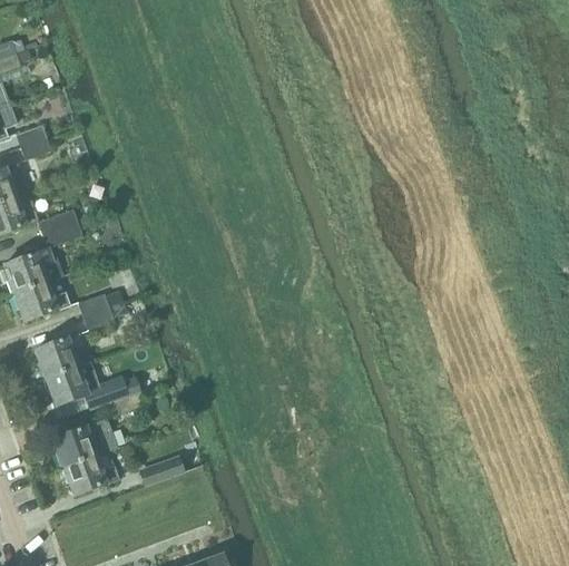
[(12,39),(0,42),(0,57),(17,51),(12,40),(12,39)]
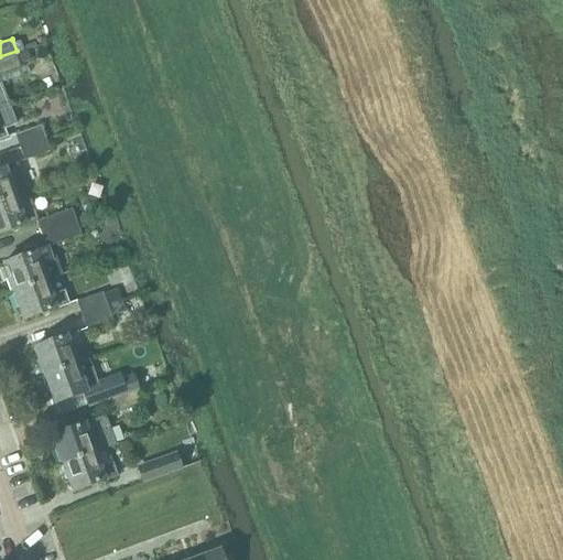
[(17,51),(0,56),(0,71),(21,64),(20,61),(17,52),(17,51)]
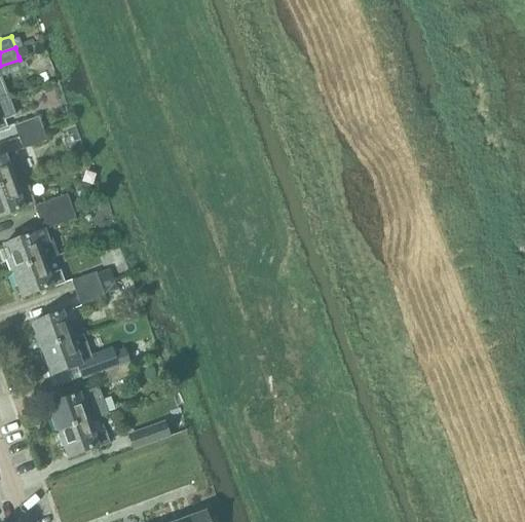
[(0,98),(9,95),(2,77),(0,77),(0,98)]
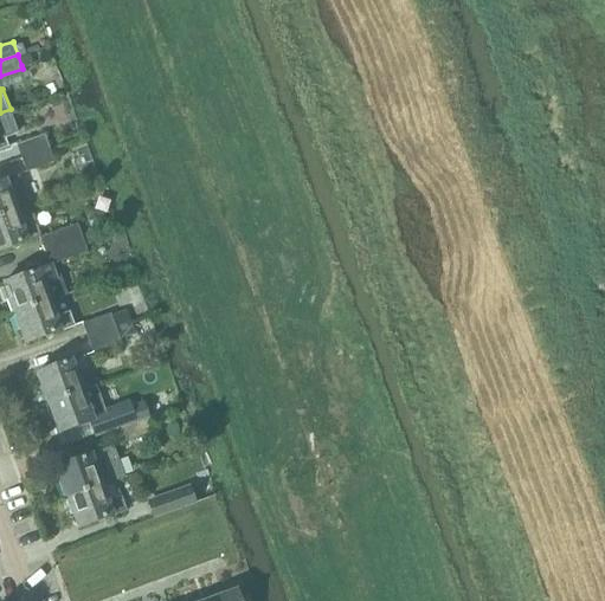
[(11,109),(0,112),(0,146),(8,143),(6,136),(19,131),(11,109)]
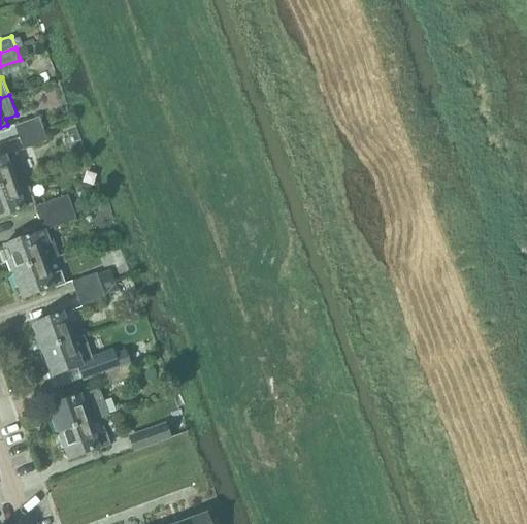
[(15,123),(20,134),(43,126),(39,115),(15,123)]
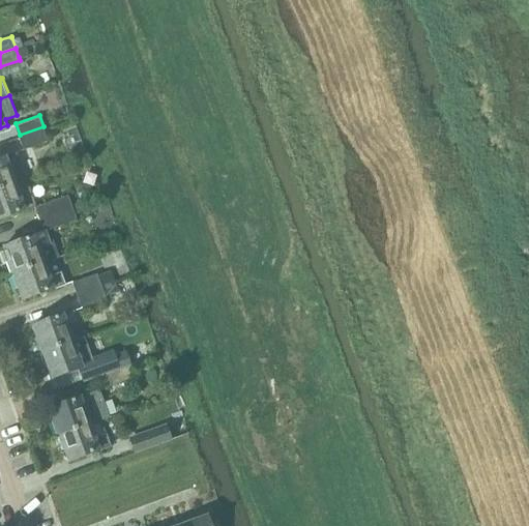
[(48,139),(43,126),(20,135),(24,147),(48,139)]
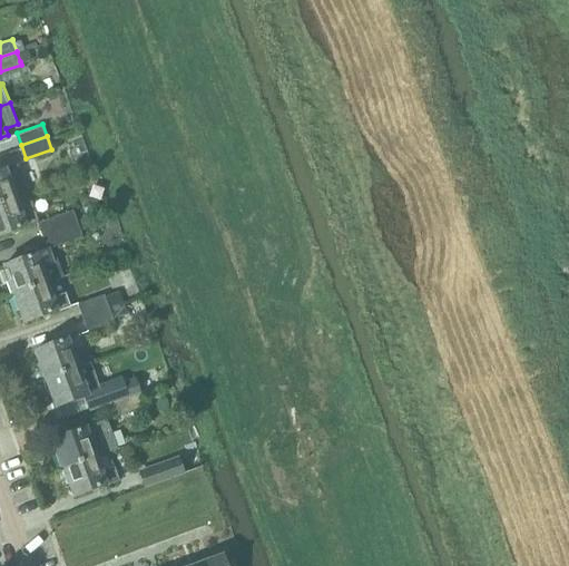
[(18,163),(0,169),(0,201),(17,195),(29,192),(23,176),(18,163)]
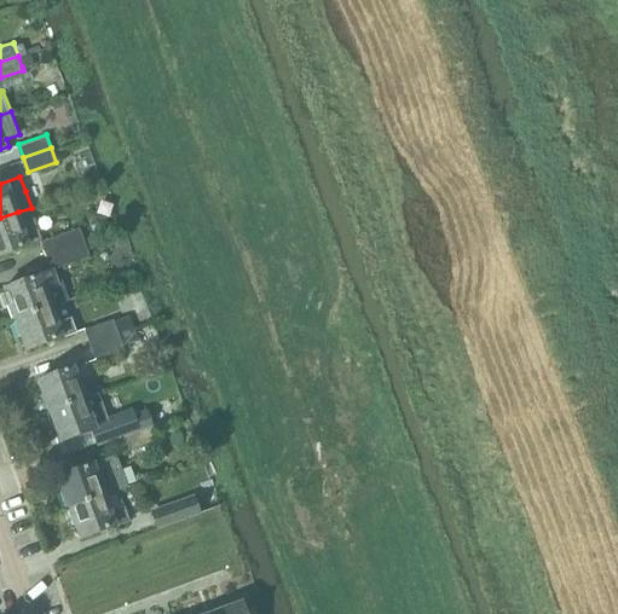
[(18,212),(0,218),(0,254),(41,239),(42,238),(38,225),(32,208),(18,212)]
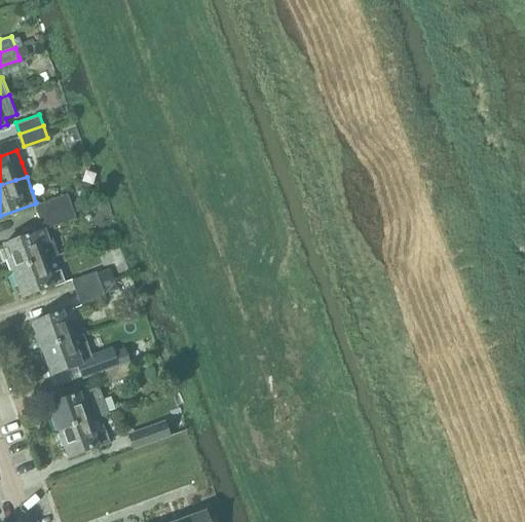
[(36,202),(35,203),(39,217),(72,206),(67,192),(36,202)]
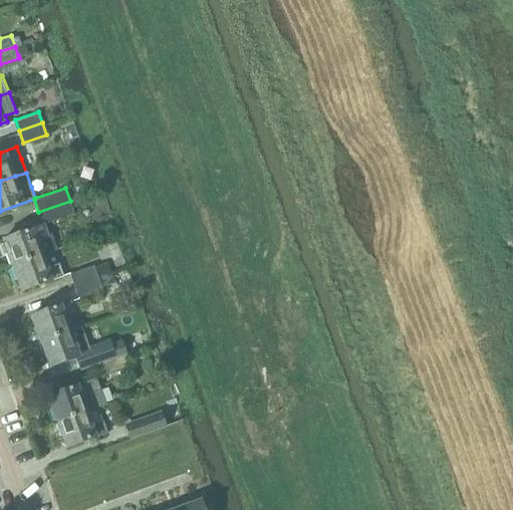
[(70,201),(38,212),(42,222),(74,211),(70,201)]
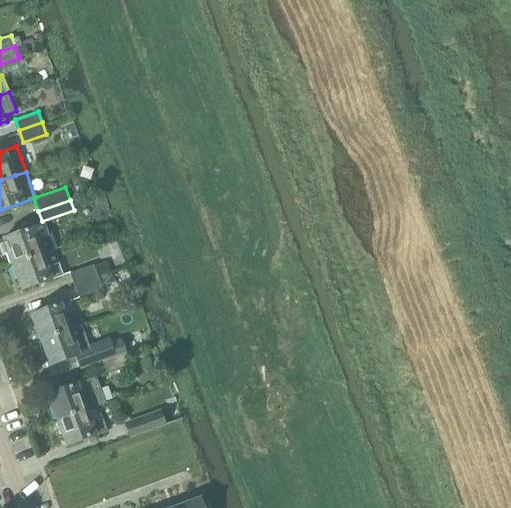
[(46,222),(4,237),(13,262),(43,251),(58,246),(52,228),(49,230),(46,222)]
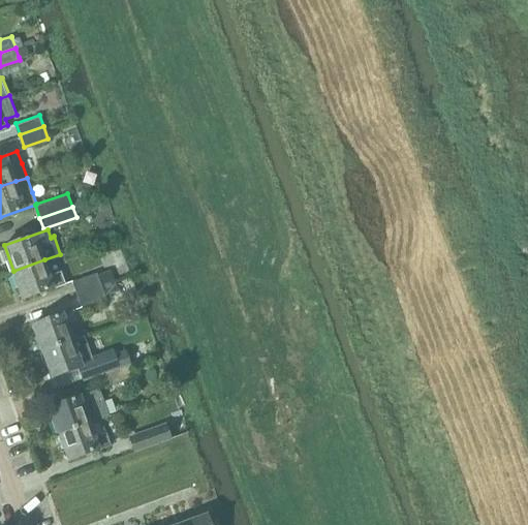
[(44,259),(13,271),(24,298),(65,282),(61,271),(50,275),(44,259)]
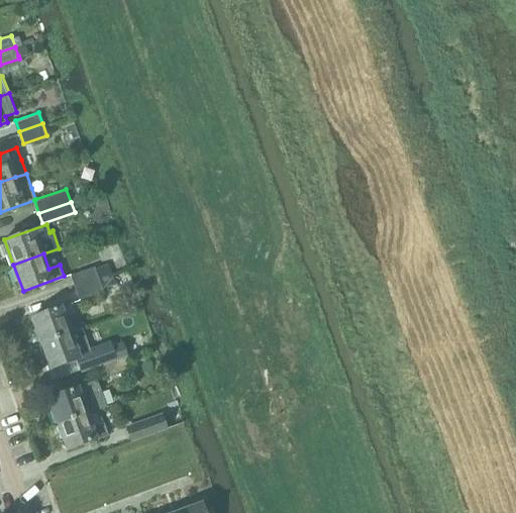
[(95,265),(71,274),(75,286),(112,272),(109,262),(96,267),(95,265)]
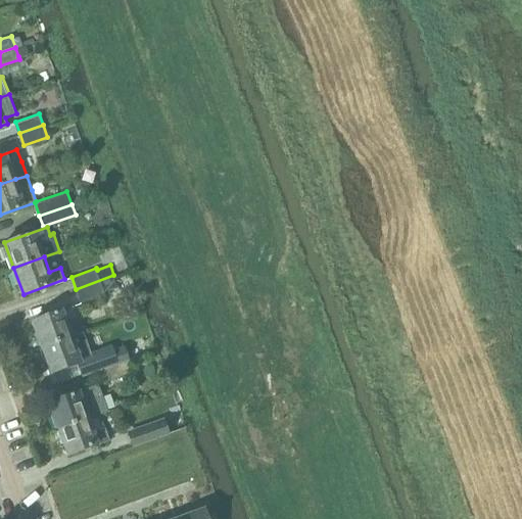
[(113,275),(76,289),(81,301),(119,286),(113,275)]
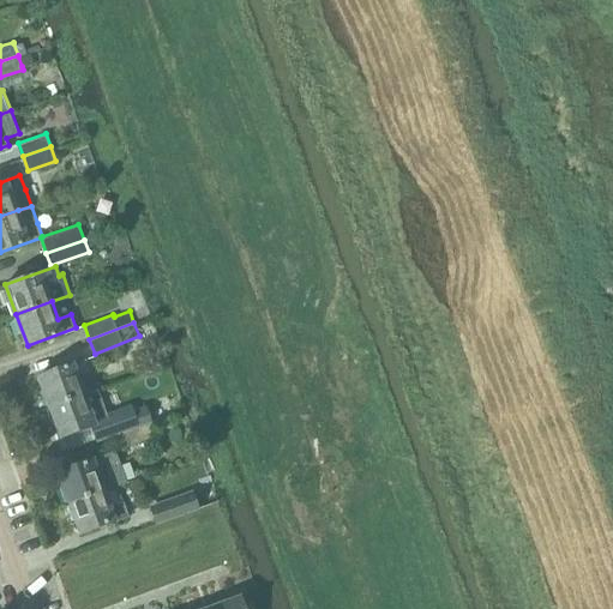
[(86,357),(38,375),(49,405),(85,393),(97,389),(91,372),(86,357)]
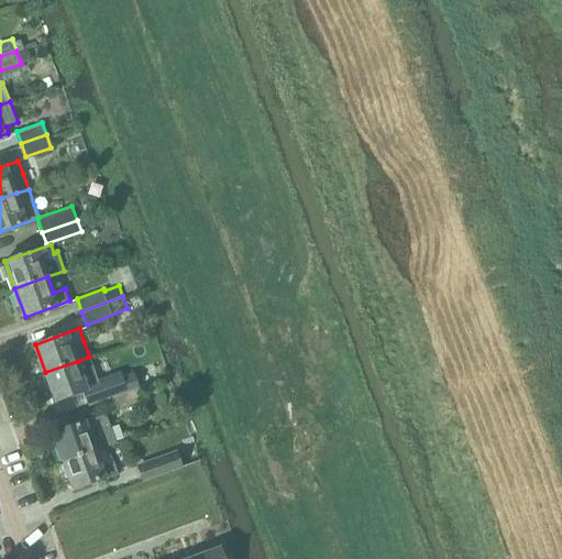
[(78,361),(45,372),(55,401),(85,390),(89,403),(113,394),(139,385),(133,369),(122,372),(121,369),(97,377),(89,357),(78,361)]
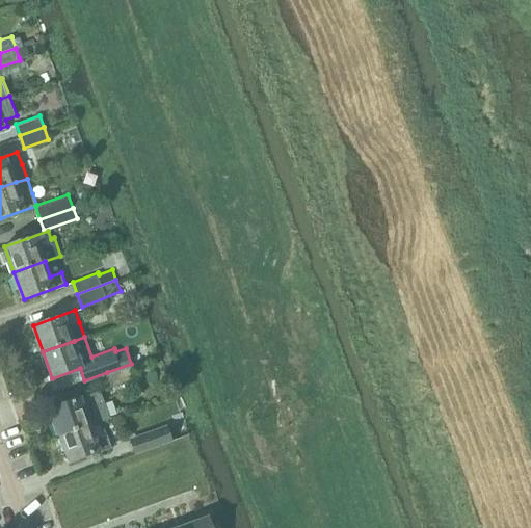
[(131,364),(107,372),(111,385),(135,375),(131,364)]
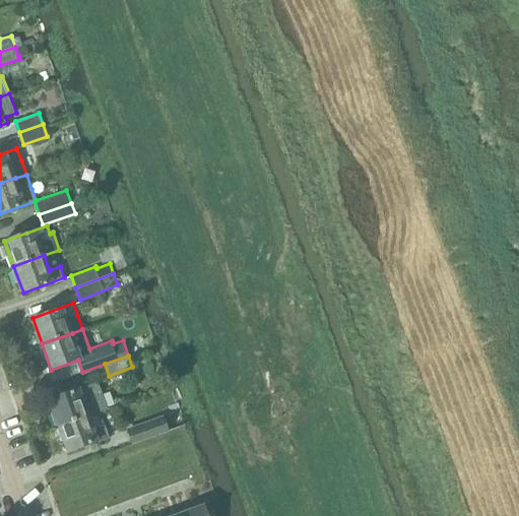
[(89,384),(49,399),(58,425),(88,413),(89,414),(98,411),(100,410),(108,407),(103,393),(99,381),(89,384)]
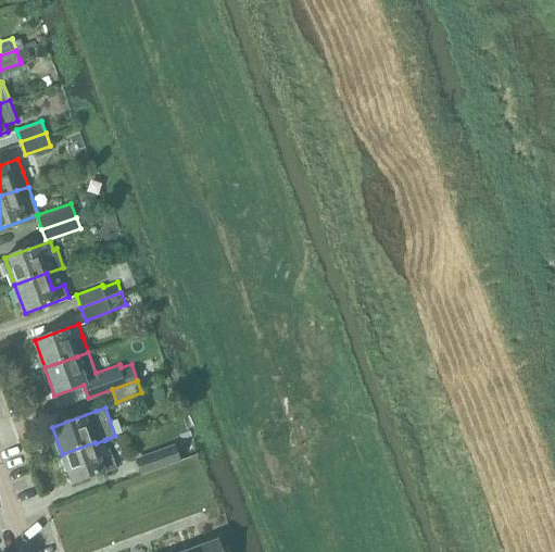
[(95,442),(62,454),(73,483),(116,466),(106,439),(104,440),(96,443),(95,442)]
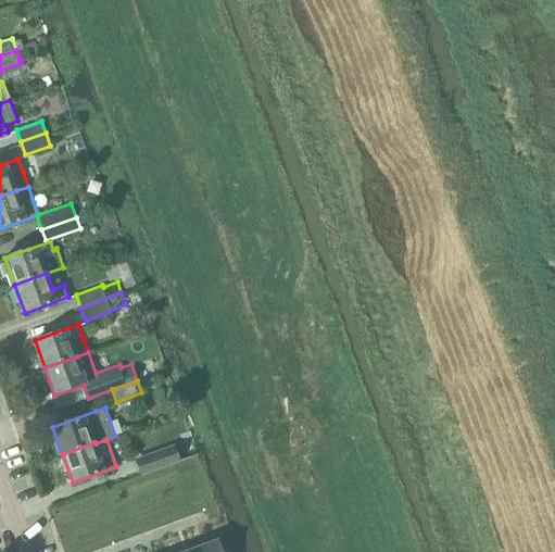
[(142,473),(181,459),(176,442),(137,456),(142,473)]
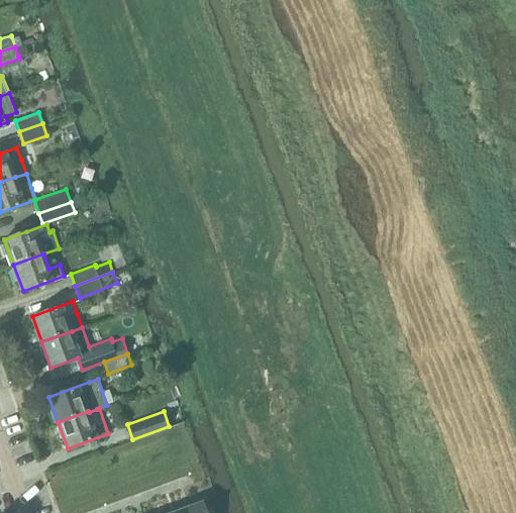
[(207,512),(203,500),(181,508),(182,512),(207,512)]
